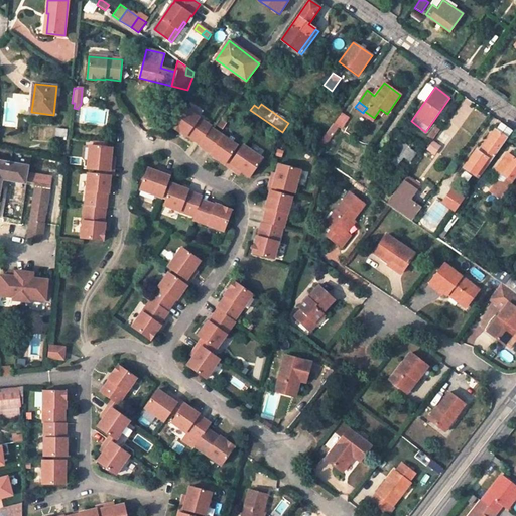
[(210,129),(211,128),(183,109),(170,128),(178,134),(179,133),(186,138),(187,137),(200,145),(210,129)]
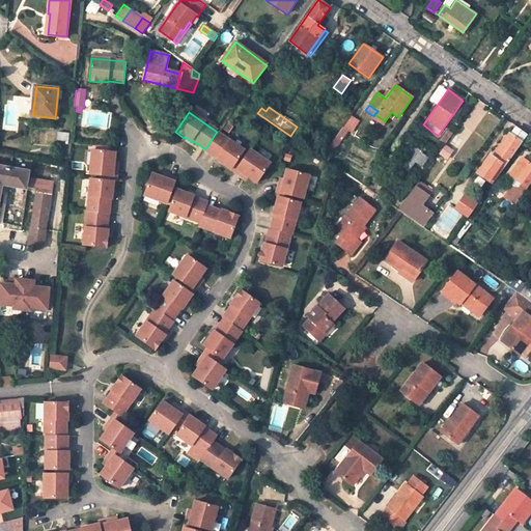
[(373,116),(372,117),(383,126),(385,121),(374,114),(373,116)]
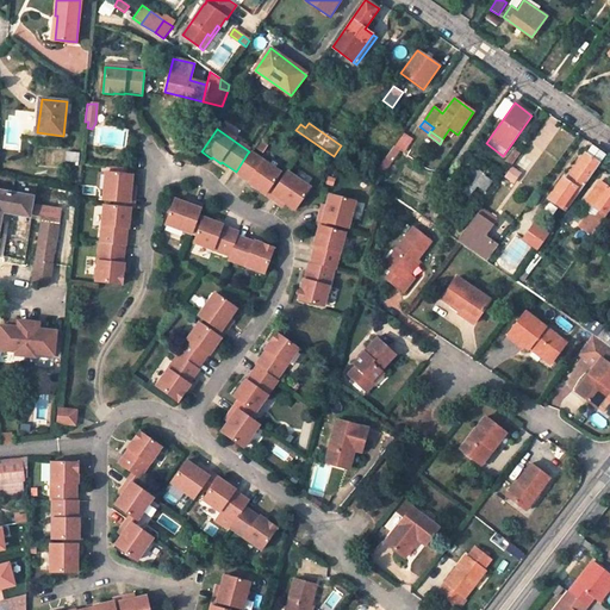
[(412,139),(404,135),(394,148),(402,151),(404,153),(412,139)]
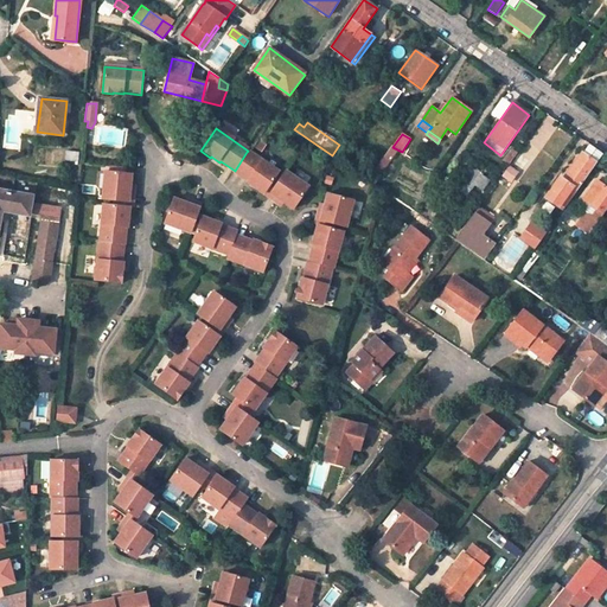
[(393,147),(388,154),(393,158),(394,159),(400,151),(393,147)]
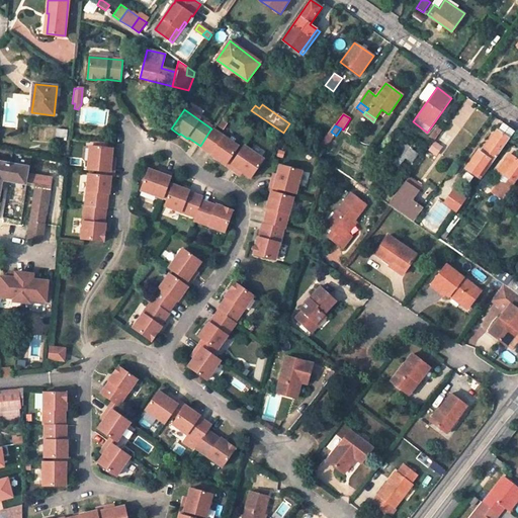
[(234,155),(238,148),(210,130),(200,146),(199,147),(211,155),(210,156),(226,166),(234,155)]
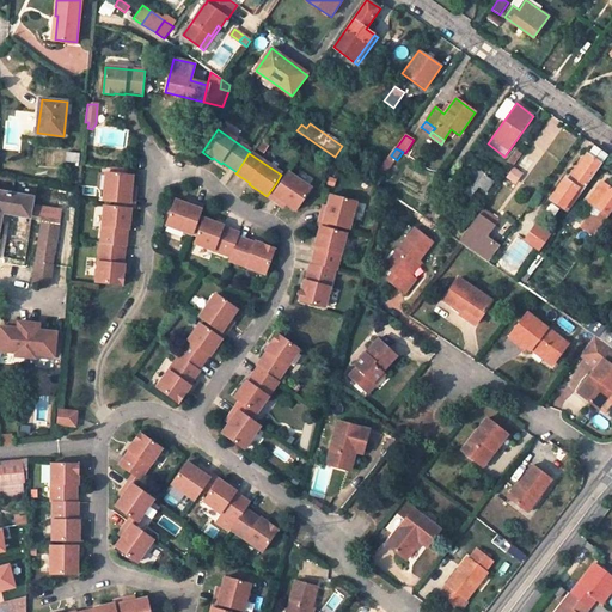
[(533,161),(524,154),(503,183),(510,188),(516,179),(520,182),(533,161)]
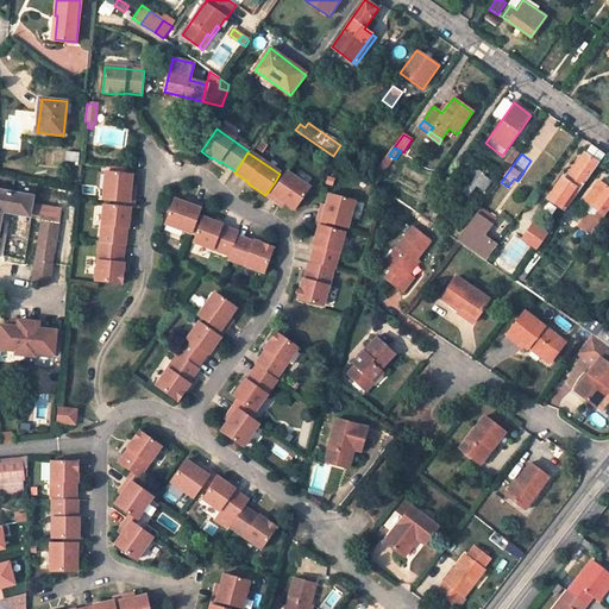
[(598,164),(583,154),(565,180),(563,179),(548,199),(565,211),(598,164)]
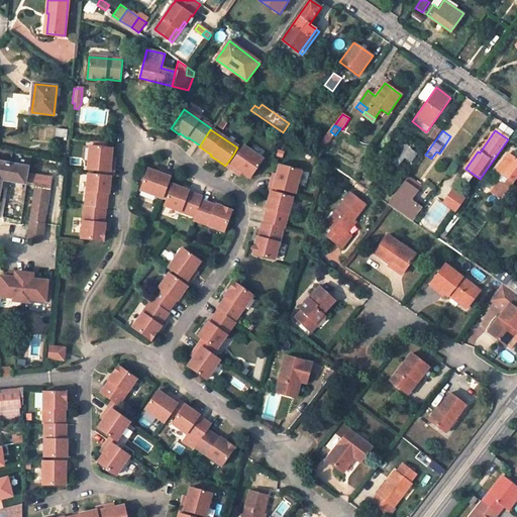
[(334,134),(330,131),(321,142),(326,146),(334,134)]
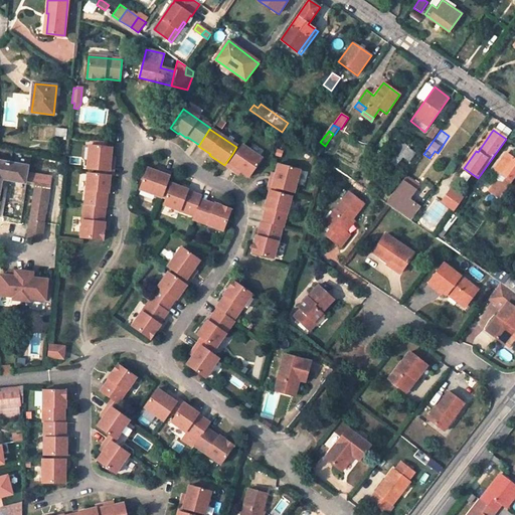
[(410,149),(399,141),(393,148),(396,151),(390,161),(396,165),(399,161),(400,161),(403,157),(409,161),(415,154),(409,150),(410,149)]
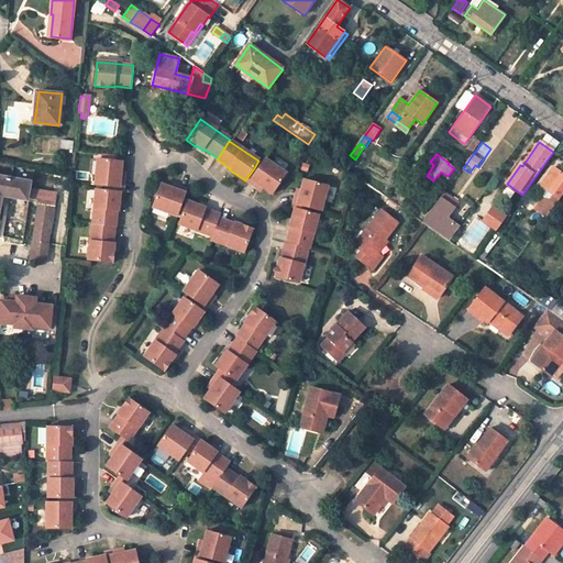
[(108,187),(123,188),(124,179),(120,179),(121,173),(122,162),(98,159),(95,186),(108,187)]
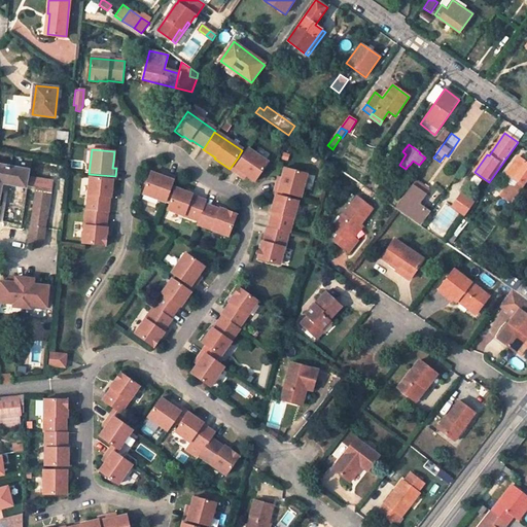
[(255,182),(268,164),(247,149),(241,160),(233,171),(240,176),(242,173),(246,176),(255,182)]
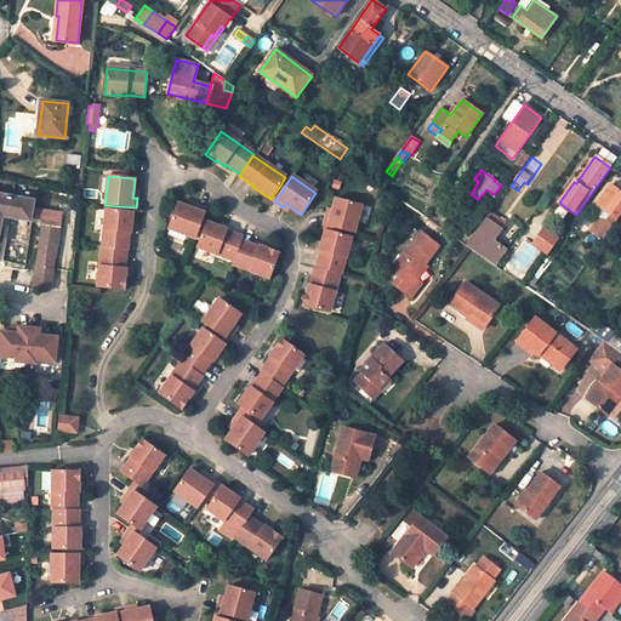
[(446,181),(436,195),(443,200),(453,186),(446,181)]
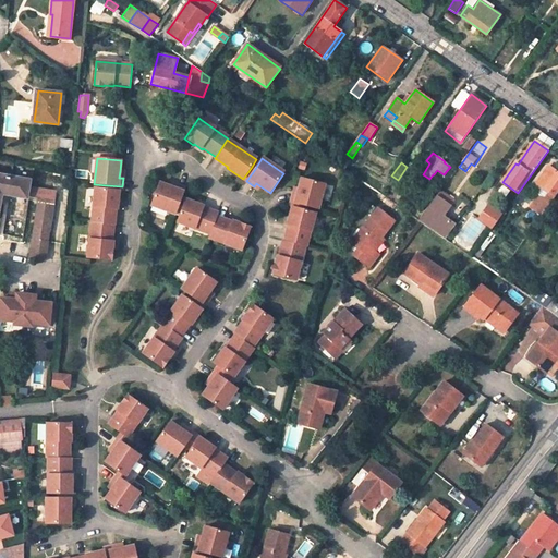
[(246,181),(255,169),(252,167),(243,179),(246,181)]
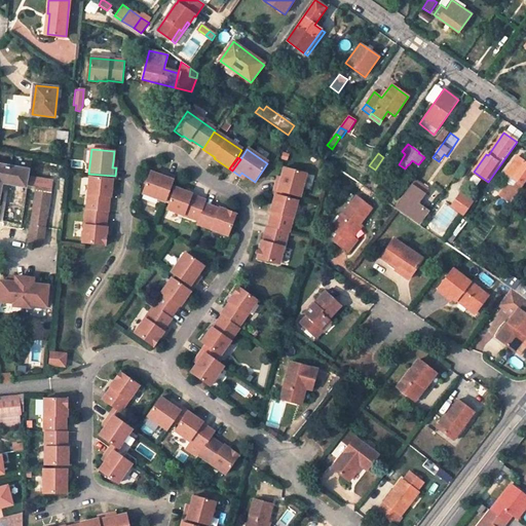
[(525,178),(525,163),(517,158),(506,173),(517,181),(513,187),(509,184),(500,195),(510,202),(525,178)]
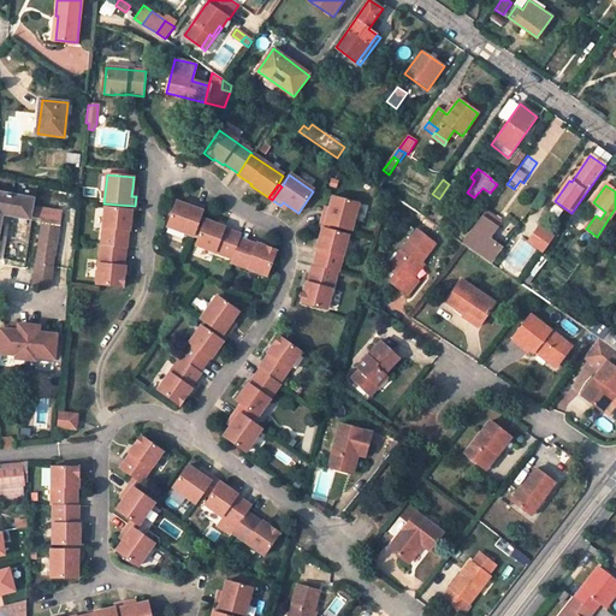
[(0,224),(1,220),(3,214),(29,218),(30,217),(43,219),(31,285),(48,288),(52,266),(39,265),(41,255),(53,256),(59,225),(51,224),(53,211),(31,207),(33,199),(0,193),(0,224)]
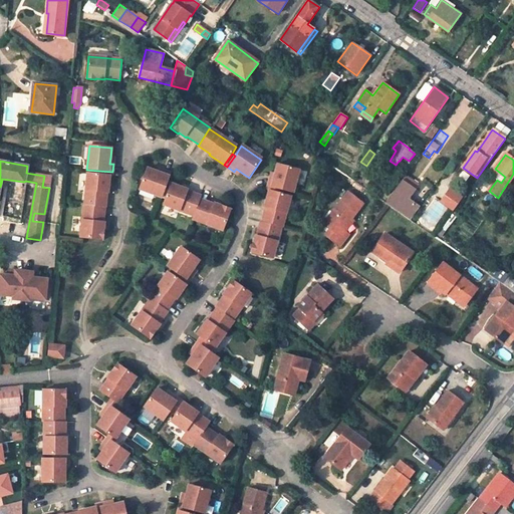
[(269,187),(292,193),(298,170),(277,164),(274,173),(273,179),(269,178),(267,186),(269,187)]
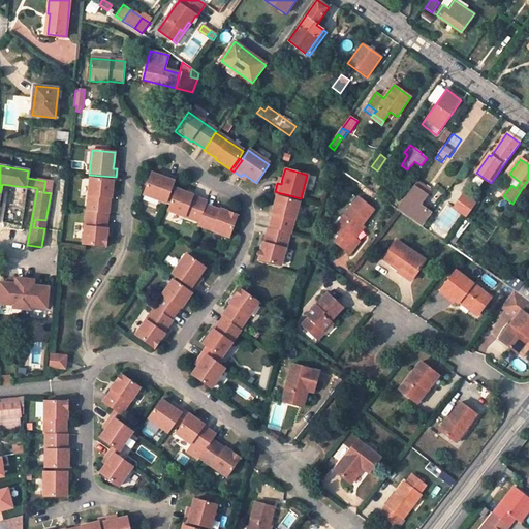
[(173,188),(176,179),(167,176),(166,179),(161,177),(151,174),(143,195),(166,204),(173,188)]
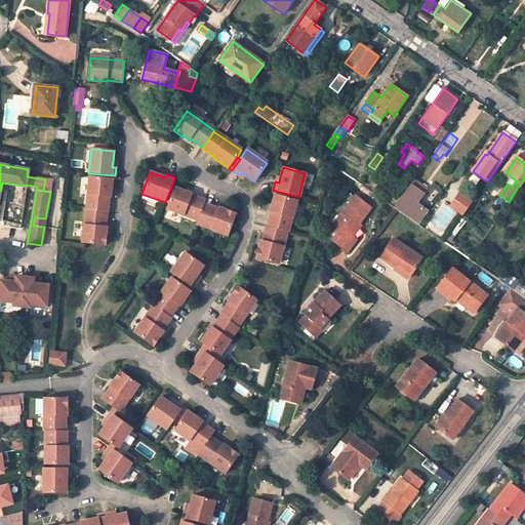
[(110,197),(112,178),(101,177),(89,176),(86,210),(107,212),(108,212),(109,197),(110,197)]
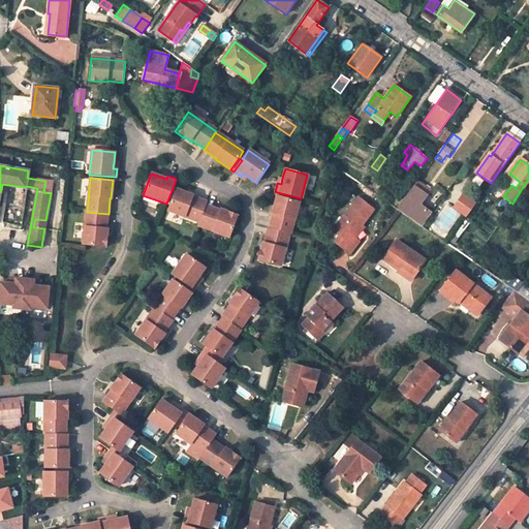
[(431,190),(417,181),(414,185),(427,194),(431,190)]
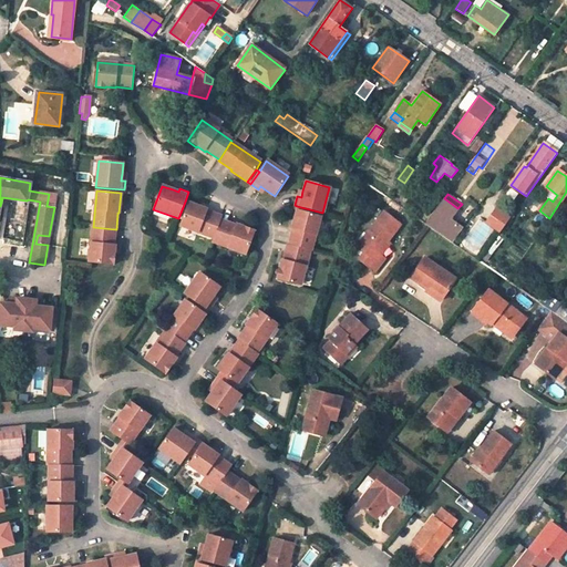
[(27,207),(27,200),(2,197),(1,203),(27,207)]
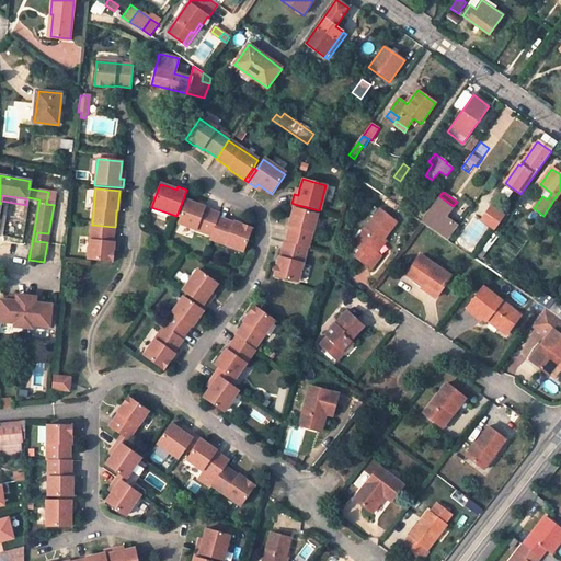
[(458,226),(446,217),(453,206),(439,196),(420,221),(447,241),(458,226)]
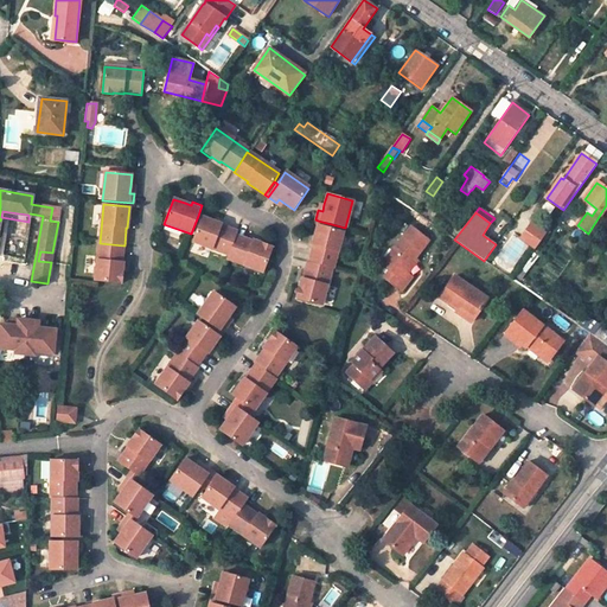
[(195,235),(202,217),(198,216),(191,234),(195,235)]
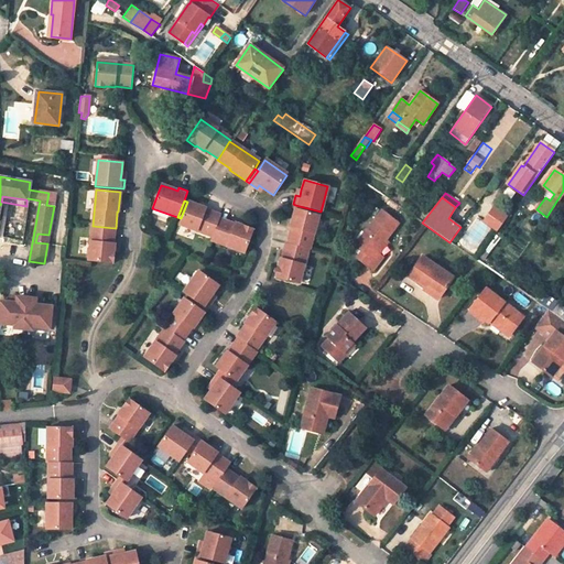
[(219,219),(220,216),(205,210),(206,209),(187,202),(181,218),(179,225),(213,237),(219,219)]
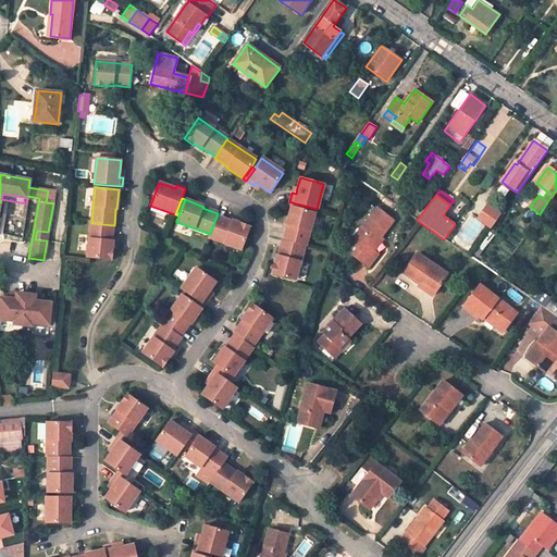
[(305,246),(306,247),(314,212),(306,210),(292,206),(286,225),(287,225),(284,240),(305,246)]
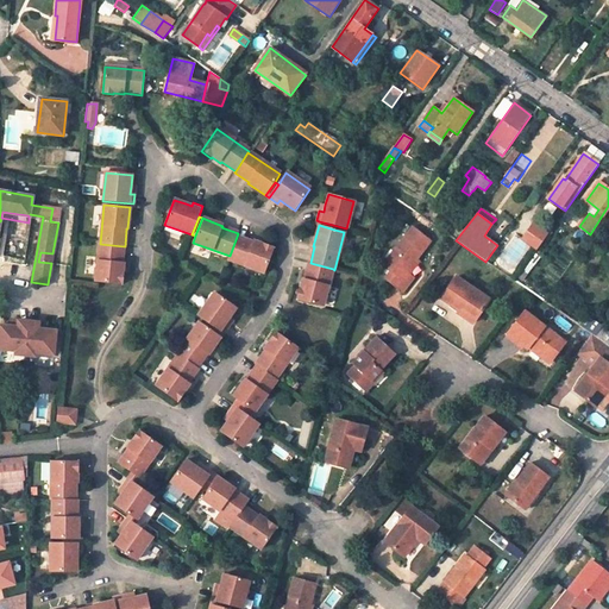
[(547,234),(533,225),(522,239),(537,250),(547,234)]
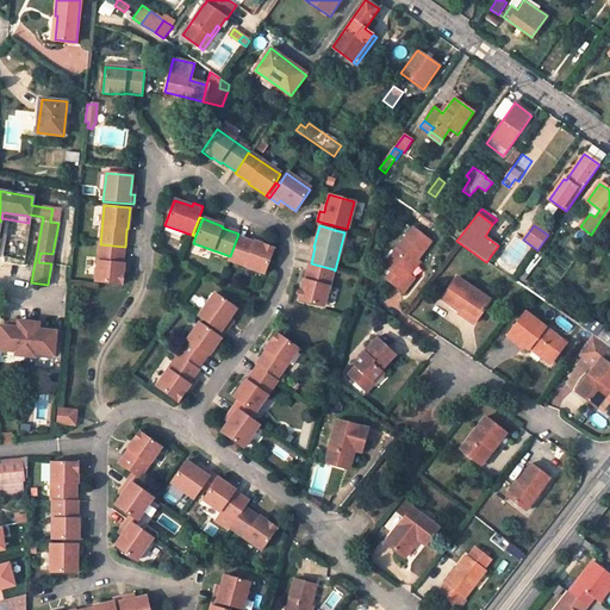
[(412,229),(384,266),(391,272),(386,279),(404,292),(415,279),(411,275),(408,273),(418,260),(431,242),(412,229)]
